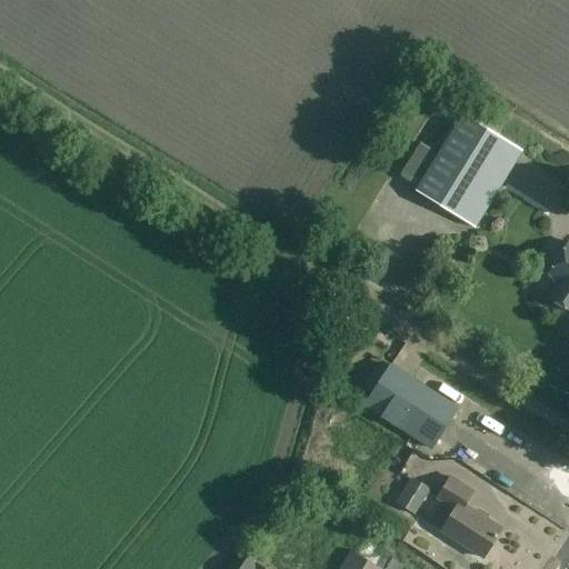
[(478,229),(525,152),(465,115),(439,155),(422,145),(401,178),(419,188),(417,191),(478,229)]
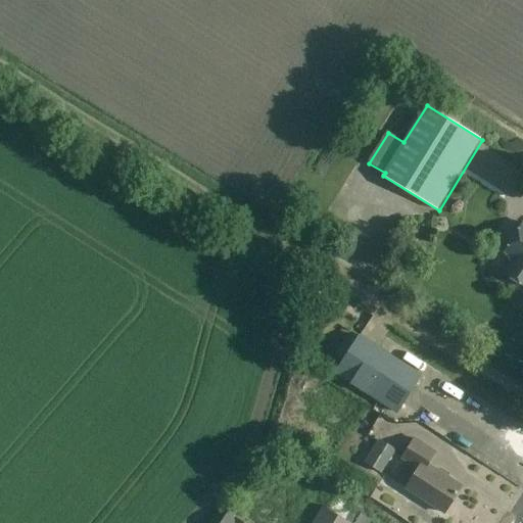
[(522,223),(505,252),(514,258),(505,274),(522,285),(522,223)]
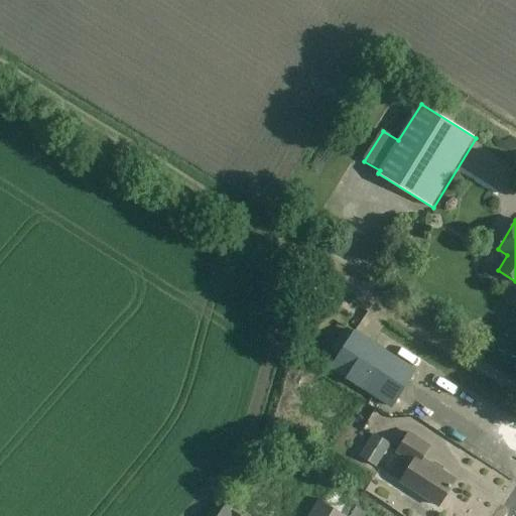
[(391,412),(417,371),(354,331),(328,372),(391,412)]
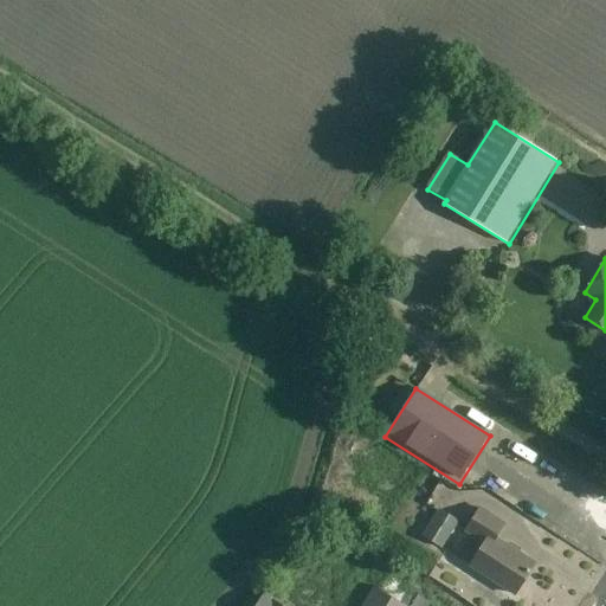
[(443,549),(459,522),(439,509),(423,536),(443,549)]
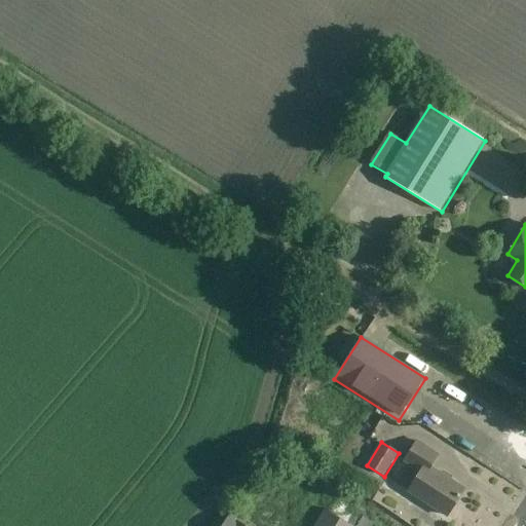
[(440,475),(430,468),(439,456),(415,442),(404,460),(420,472),(408,491),(448,516),(464,489),(450,481),(452,477),(442,471),(440,475)]
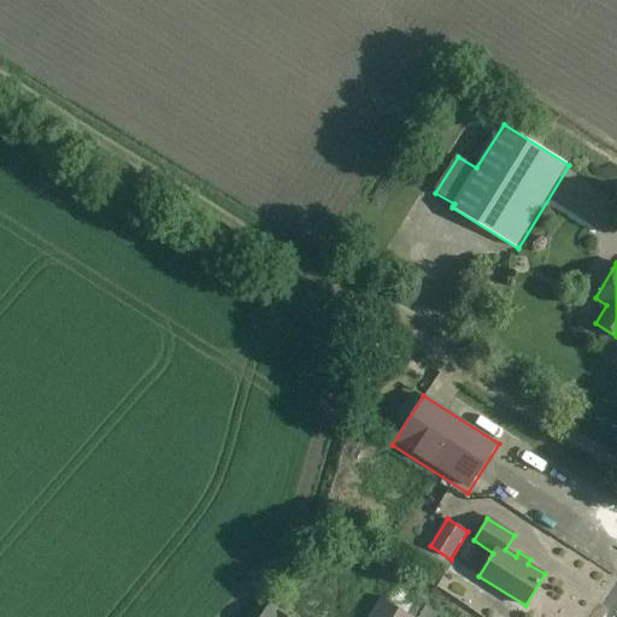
[(369,616),(412,616),(381,598),(369,616)]
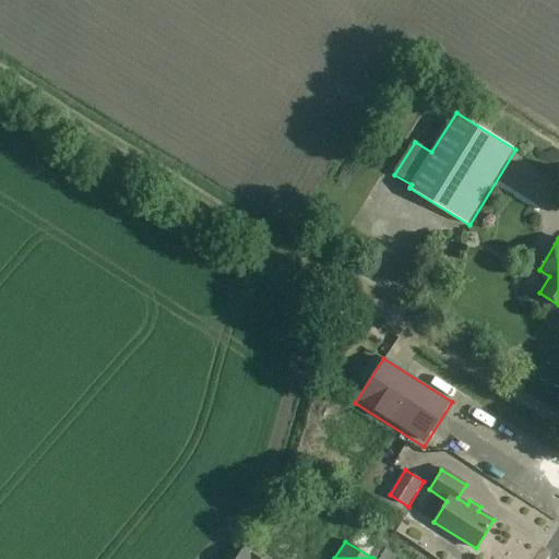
[(262,558),(253,552),(256,549),(247,544),(236,558),(262,558)]
